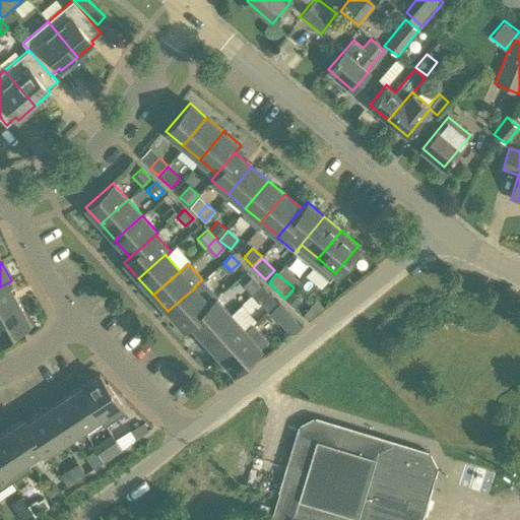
[(261,286),(252,277),(244,285),(252,295),(261,286)]
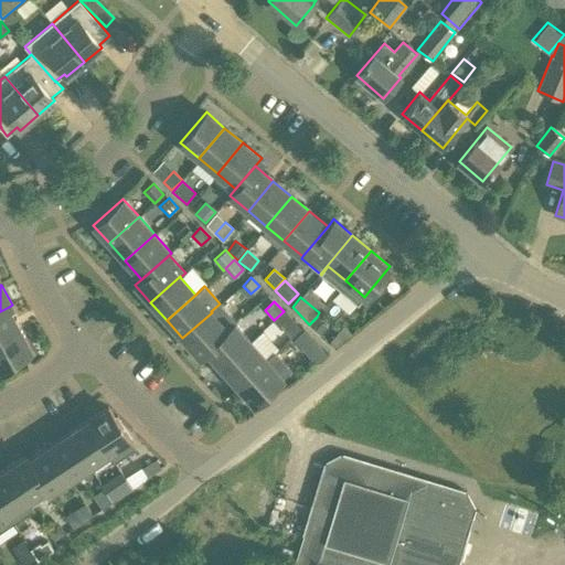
[(206,350),(235,324),(237,322),(220,304),(211,311),(212,312),(182,338),(199,356),(206,350)]
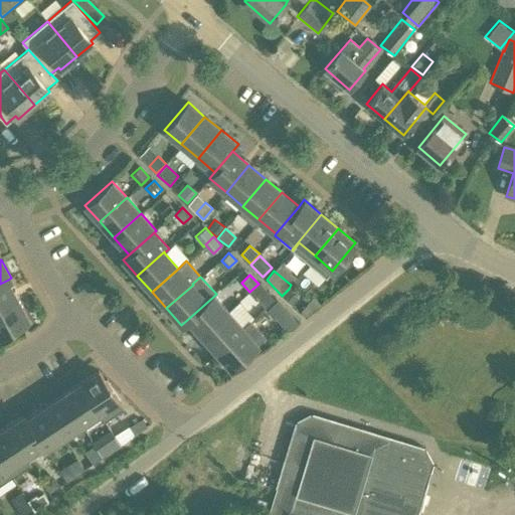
[(8,280),(0,284),(0,309),(18,300),(8,280)]
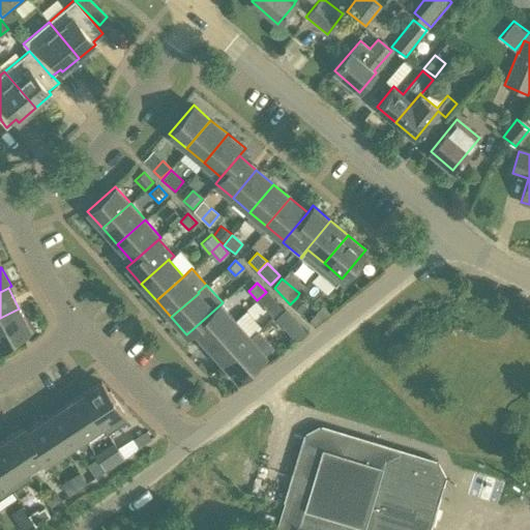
[(272,317),(282,308),(267,291),(258,300),(272,317)]
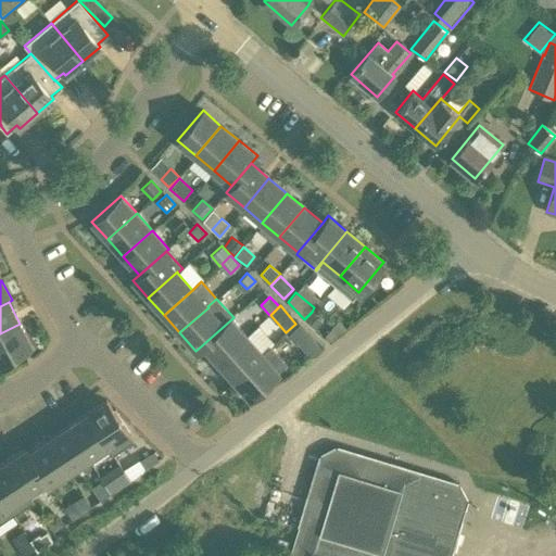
[(323,321),(312,312),(304,319),(315,329),(323,321)]
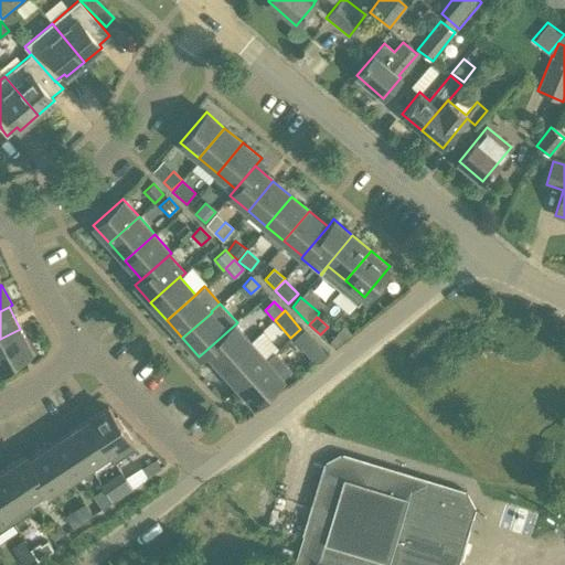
[(222,368),(252,342),(235,324),(206,350),(222,368)]
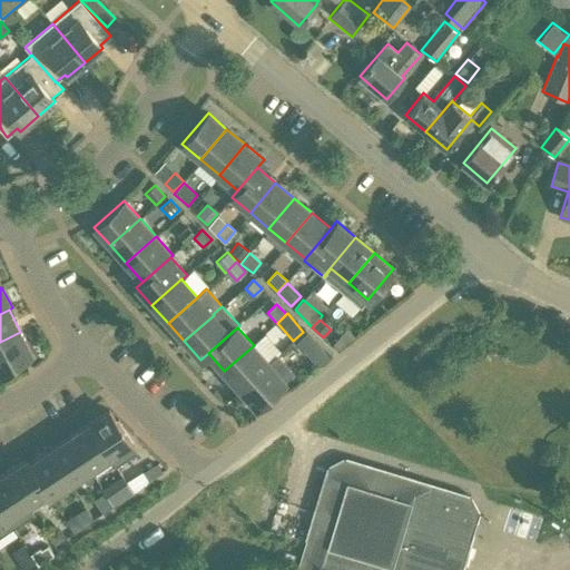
[(345,330),(332,345),(337,350),(354,336),(345,330)]
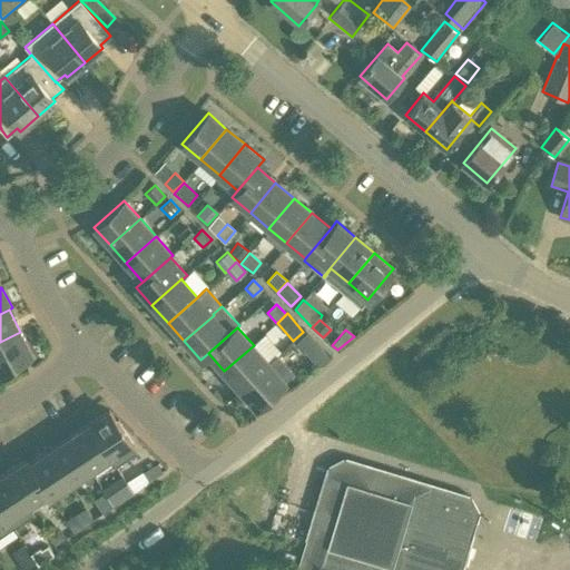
[(20,332),(0,342),(0,370),(31,353),(20,332)]
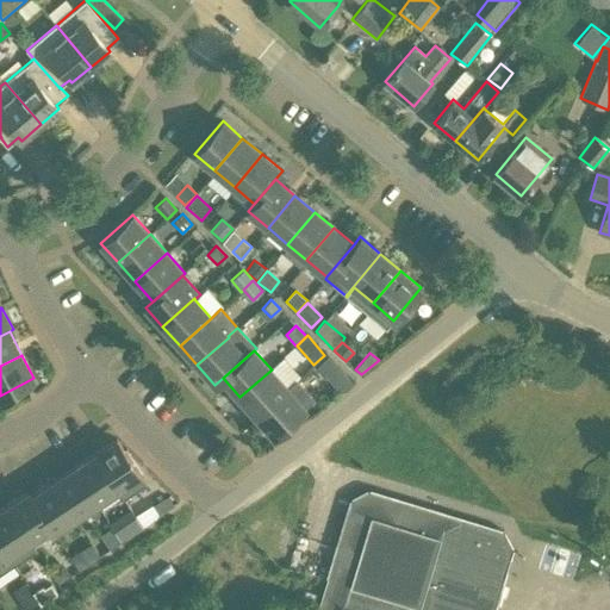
[(329,355),(316,366),(328,379),(340,368),(329,355)]
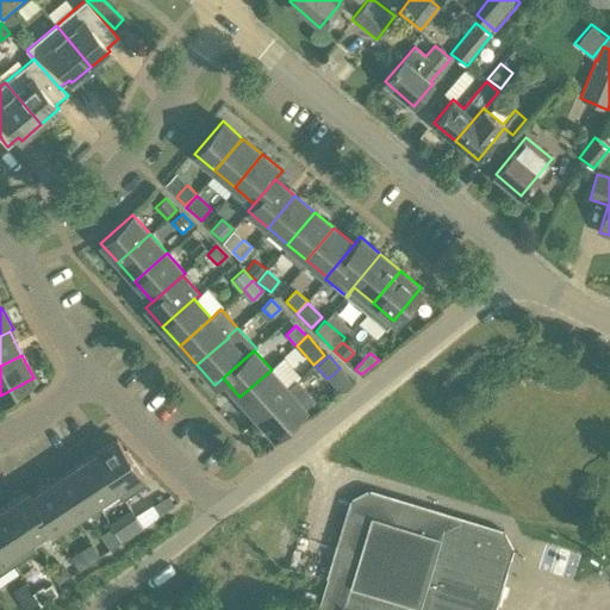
[(256,416),(288,388),(272,369),(240,397),(256,416)]
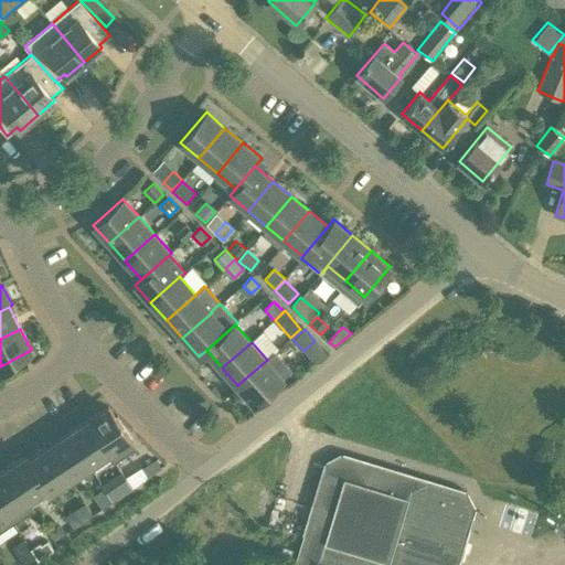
[(267,360),(237,385),(254,403),(284,377),(267,360)]
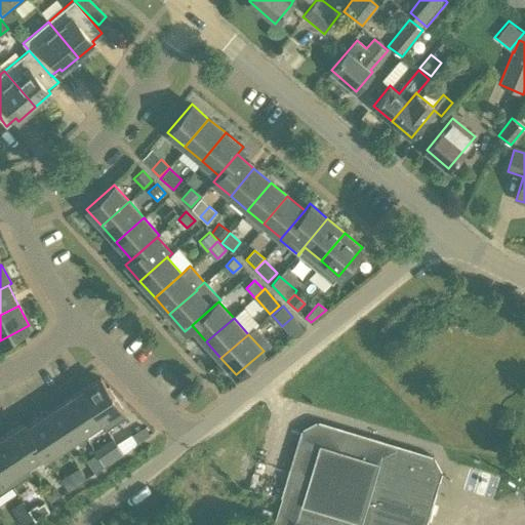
[(80,391),(101,421),(106,430),(126,416),(101,377),(80,391)]
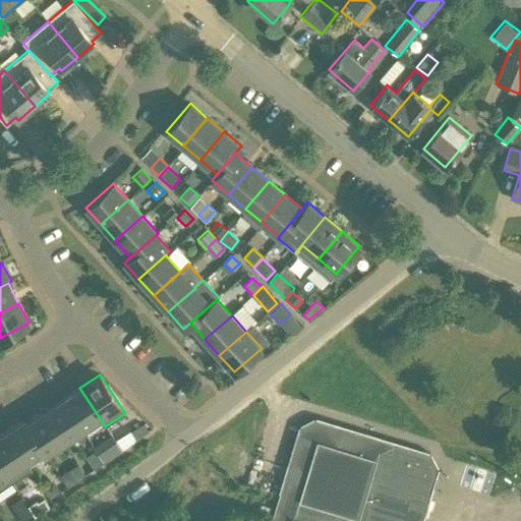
[(81,430),(100,418),(79,388),(61,400),(81,430)]
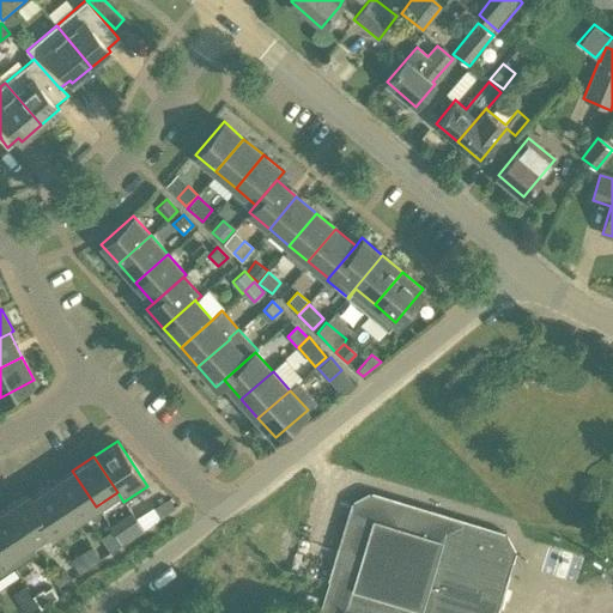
[(72,471),(52,484),(76,521),(96,507),(72,471)]
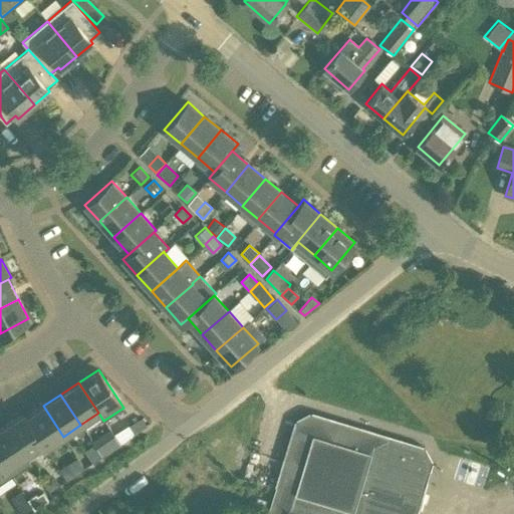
[(43,406),(25,417),(45,448),(63,437),(43,406)]
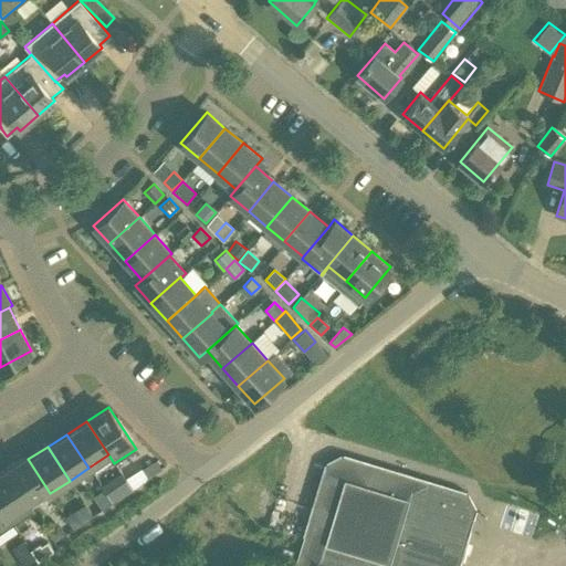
[(457,565),(474,509),(465,492),(342,454),(324,463),(302,536),(293,565),(457,565)]
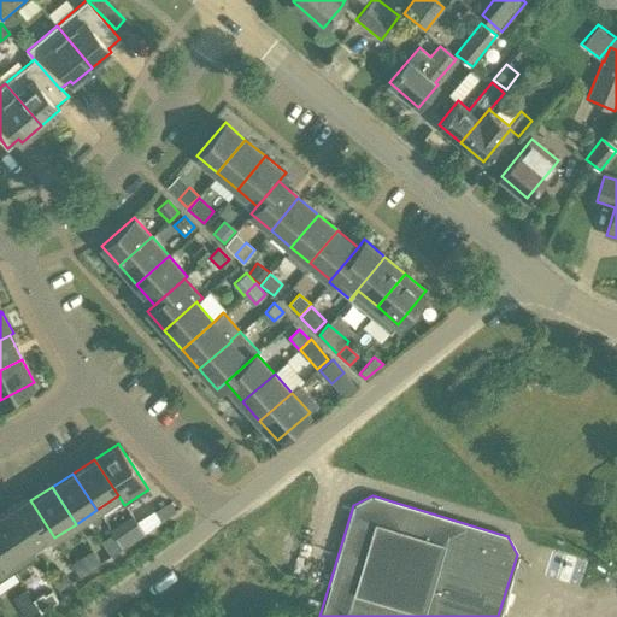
[(54,538),(30,500),(28,497),(7,511),(34,553),(56,539),(54,538)]
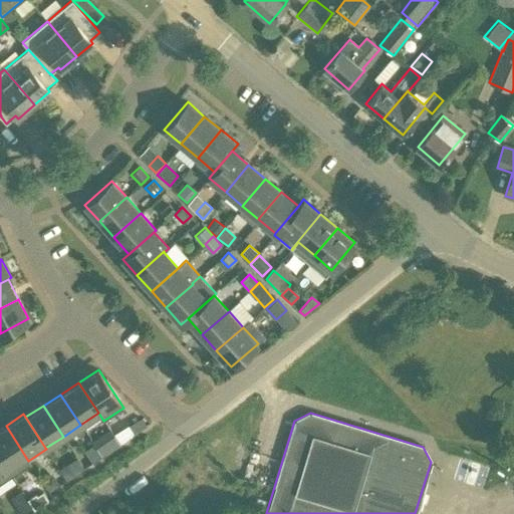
[(147,426),(141,418),(129,426),(134,434),(147,426)]
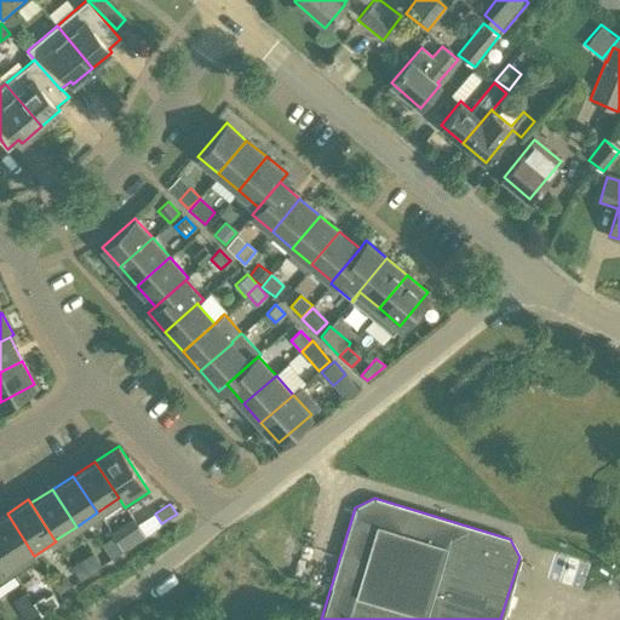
[(34,556),(7,514),(0,517),(0,552),(15,575),(38,561),(34,556)]
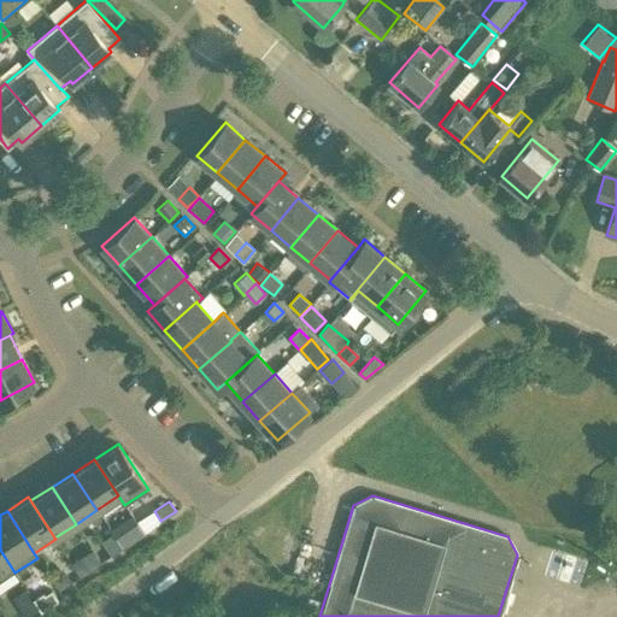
[(133,538),(125,527),(115,534),(122,545),(133,538)]
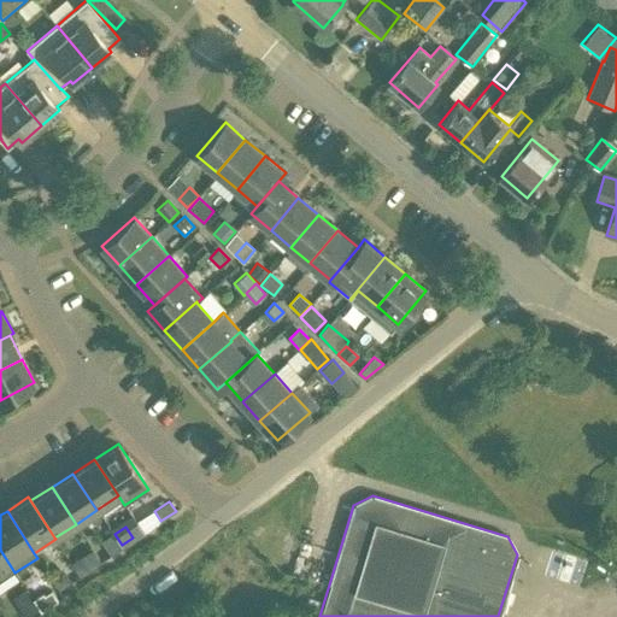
[(122,548),(113,534),(101,542),(110,556),(122,548)]
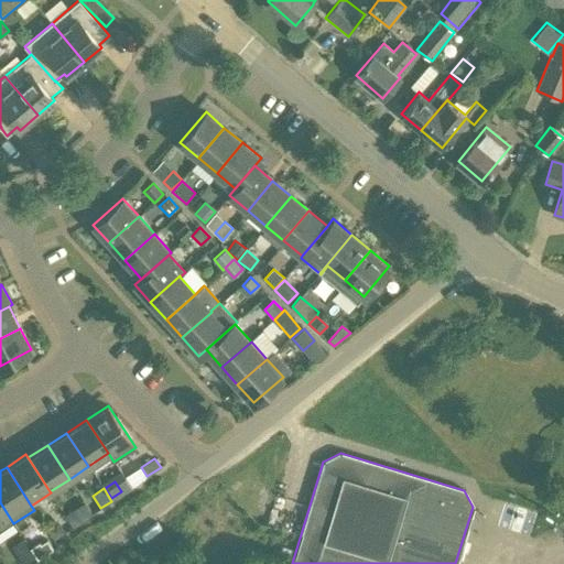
[(0,531),(13,523),(0,502),(0,531)]
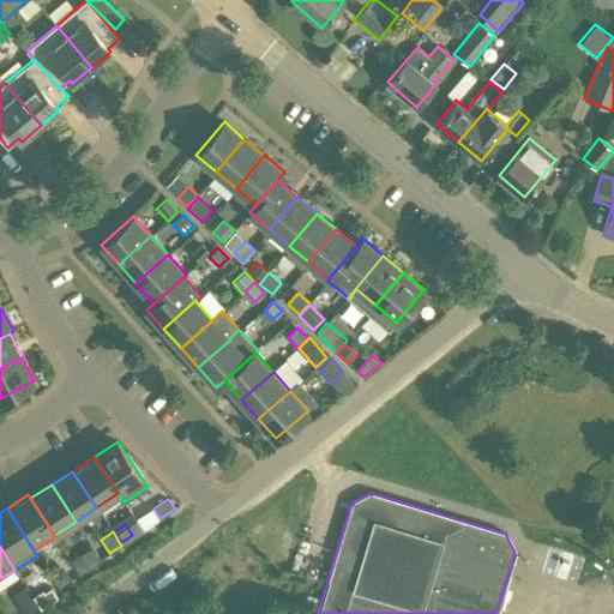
[(90,567),(80,554),(71,560),(79,575),(90,567)]
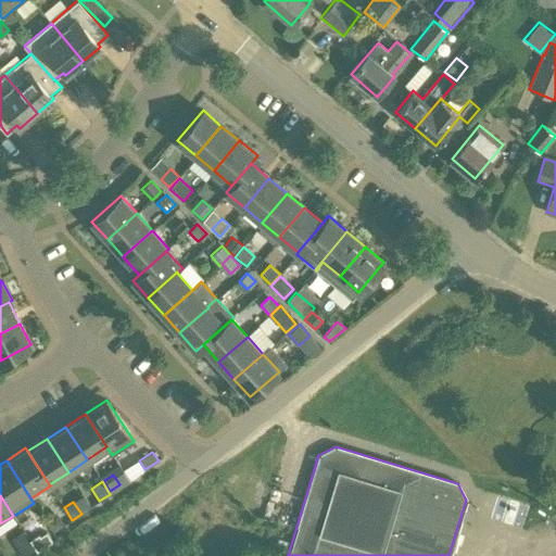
[(64,525),(57,513),(45,520),(52,532),(64,525)]
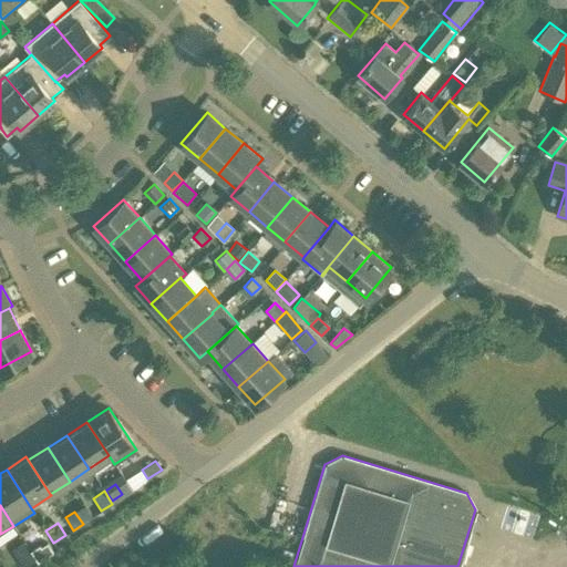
[(40,545),(30,552),(38,563),(53,552),(48,543),(41,547),(40,545)]
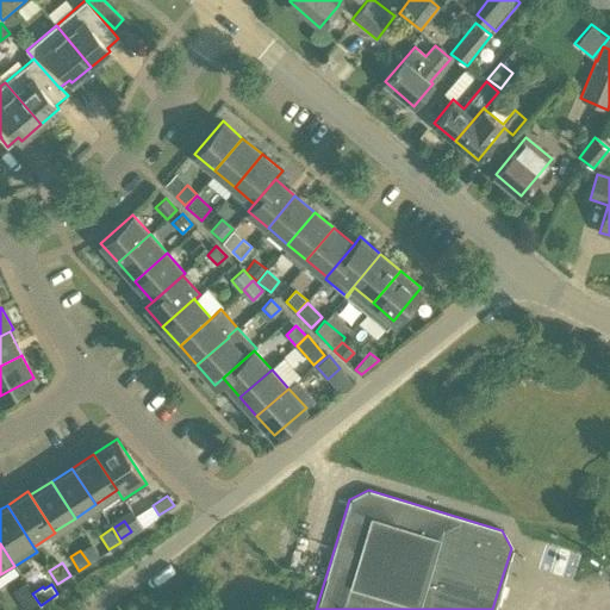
[(25,609),(37,603),(30,593),(18,601),(24,609),(25,609)]
